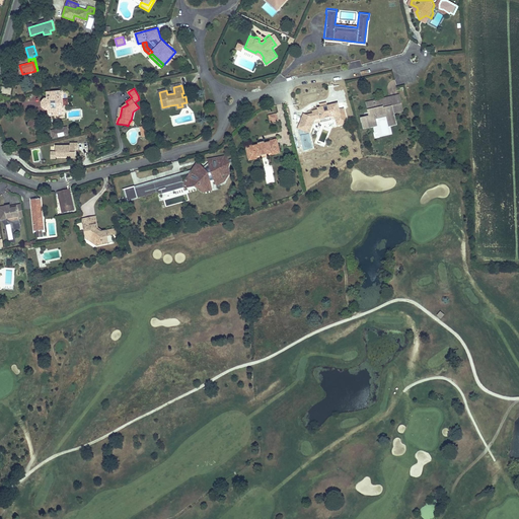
[(64,115),(62,91),(47,93),(48,98),(45,99),(43,102),(44,106),(46,109),(49,109),(49,116),(64,115)]
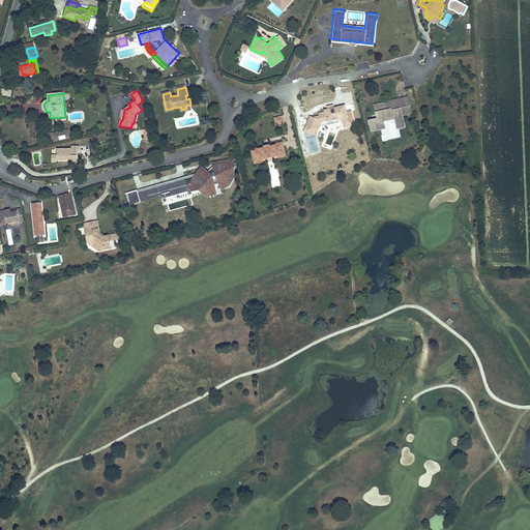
[(374,102),(375,108),(383,106),(382,102),(388,101),(389,105),(402,102),(405,114),(410,113),(406,96),(374,102)]
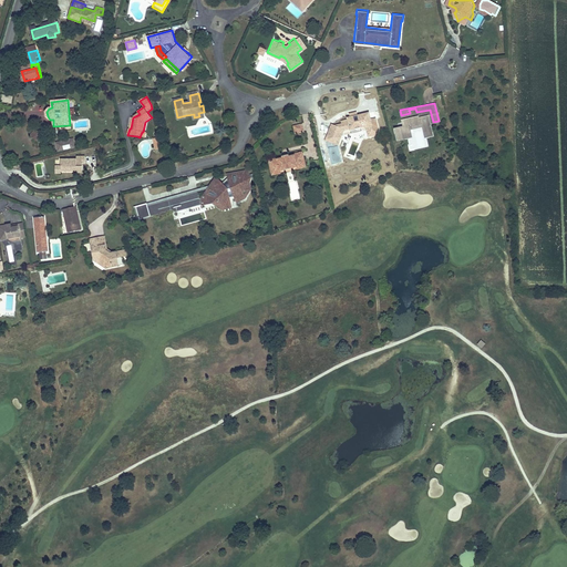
[(410,113),(401,115),(403,125),(397,127),(398,132),(402,132),(403,136),(409,135),(408,126),(421,124),(424,136),(431,135),(429,123),(433,122),(430,110),(416,112),(415,109),(409,110),(410,113)]
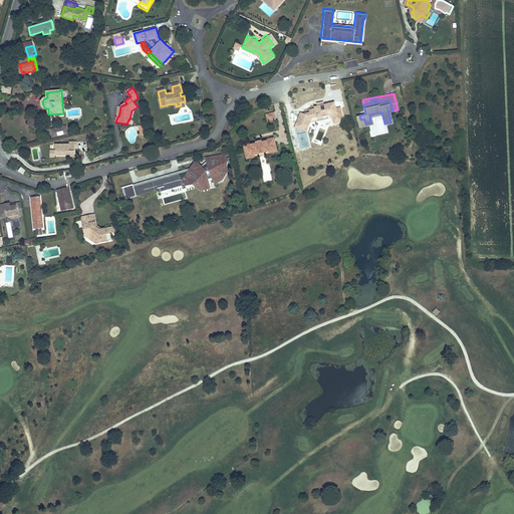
[(186,107),(185,101),(180,102),(181,105),(176,106),(177,109),(186,107)]
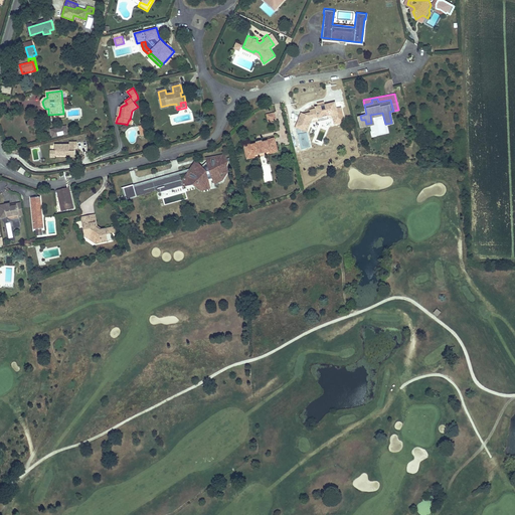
[(293,126),(301,130),(303,124),(304,125),(305,121),(307,122),(309,117),(315,115),(315,117),(330,114),(330,116),(332,123),(341,120),(338,107),(334,108),(332,102),(323,104),(322,102),(315,103),(316,106),(313,106),(313,108),(307,109),(308,112),(304,113),(304,114),(300,112),(298,118),(296,118),(293,126)]
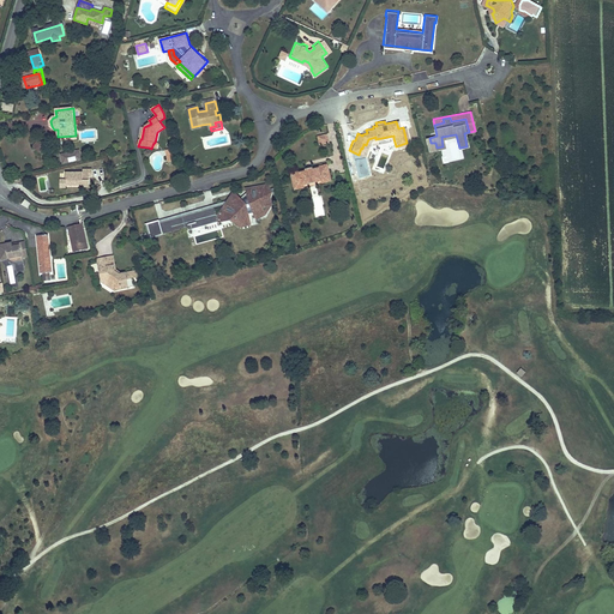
[(42,137),(37,143),(43,149),(48,142),(42,137)]
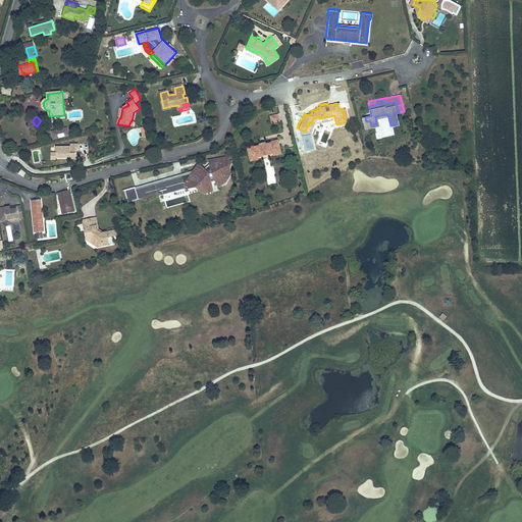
[(37,126),(32,121),(28,125),(33,129),(37,126)]
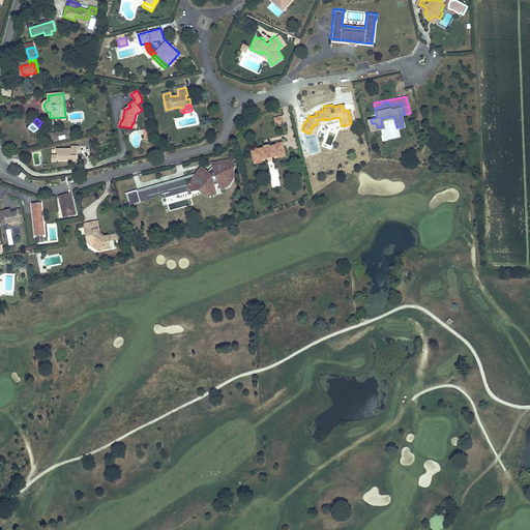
[(54,134),(54,142),(71,140),(70,131),(54,134)]
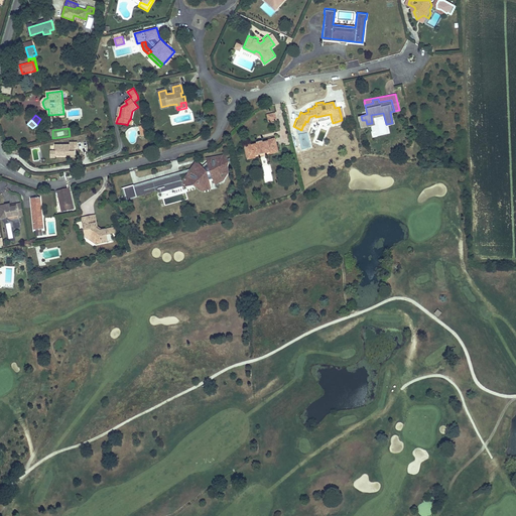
[(243,146),(246,156),(253,154),(253,155),(269,151),(269,149),(276,148),(273,138),(266,140),(267,141),(261,142),(261,141),(255,143),(256,144),(251,145),(251,144),(243,146)]
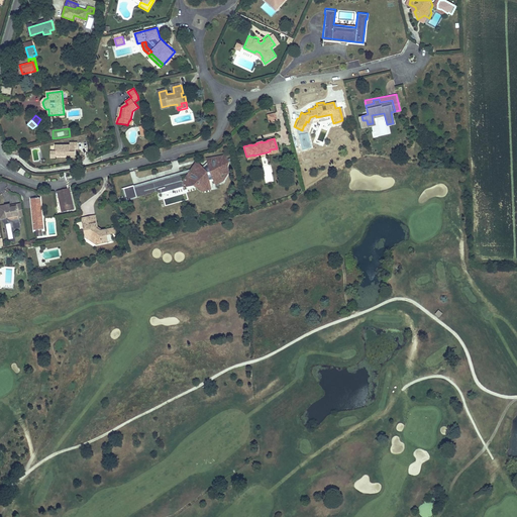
[(54,147),(55,152),(55,158),(70,157),(70,158),(75,158),(75,149),(77,148),(77,143),(68,143),(69,146),(54,147)]
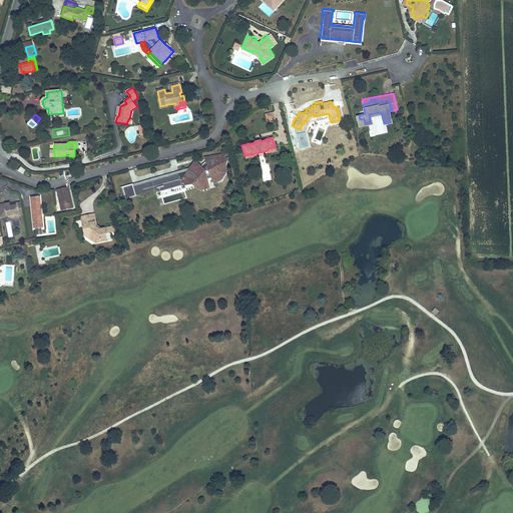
[(179,173),(122,188),(125,198),(156,190),(158,191),(182,184),(182,187),(192,184),(200,191),(210,188),(207,177),(213,176),(215,184),(222,179),(228,171),(227,165),(227,162),(225,154),(205,157),(207,163),(203,167),(195,159),(181,181),(179,173)]
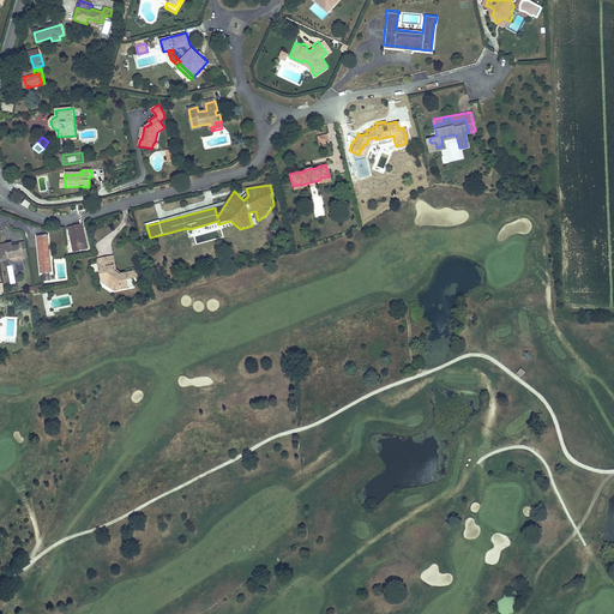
[(72,229),(70,233),(76,251),(88,247),(80,227),(72,229)]
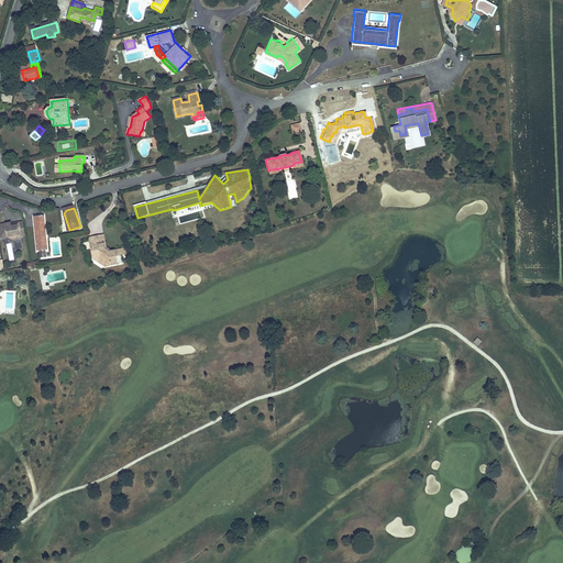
[(44,216),(34,217),(39,251),(41,251),(46,251),(48,250),(44,216)]
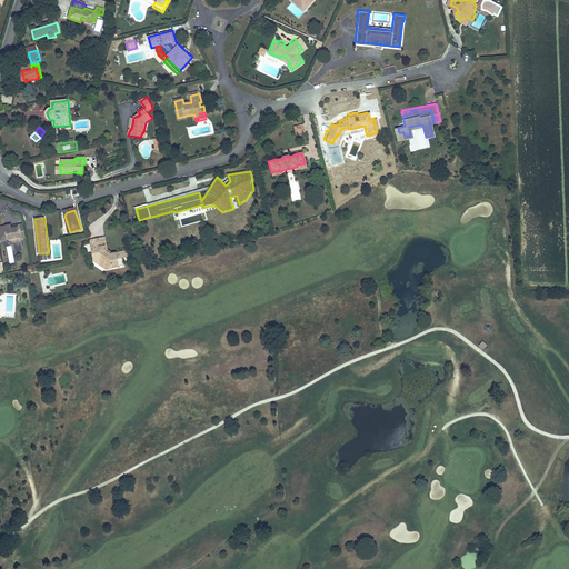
[(15,226),(2,228),(5,240),(11,239),(12,240),(12,241),(12,242),(13,242),(15,243),(16,243),(17,243),(20,247),(25,246),(23,239),(29,238),(27,226),(21,227),(22,228),(16,229),(16,227),(15,226)]
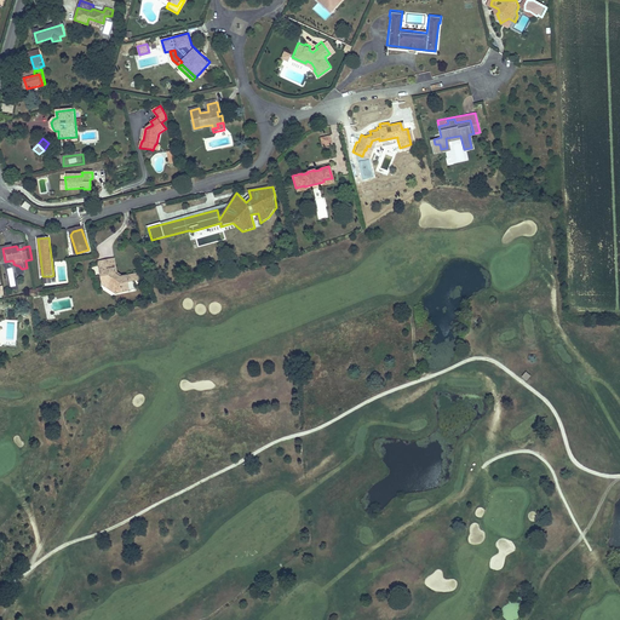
[(115,259),(110,260),(112,268),(115,268),(116,274),(120,276),(125,276),(118,270),(115,259)]
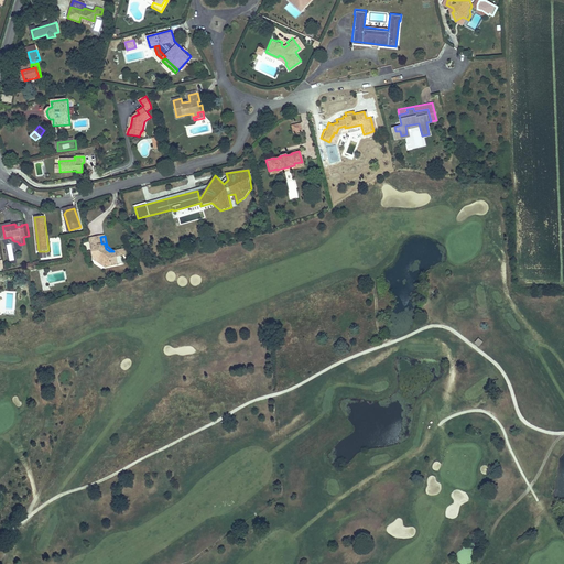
[(101,243),(100,237),(89,238),(93,252),(95,251),(96,261),(100,260),(101,262),(104,262),(104,266),(112,264),(112,266),(125,263),(122,257),(127,256),(126,249),(114,251),(109,251),(106,249),(105,243),(101,243)]
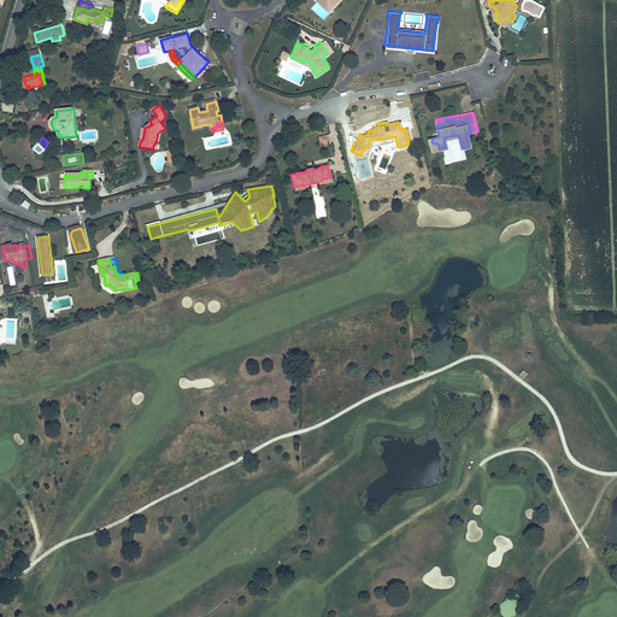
[(28,272),(27,266),(22,268),(18,264),(19,274),(28,272)]
